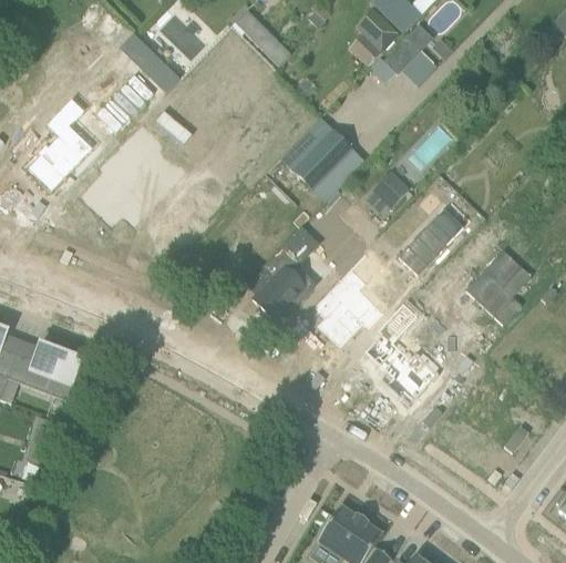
[(383,13),(395,0),(374,0),(372,2),(383,13)]
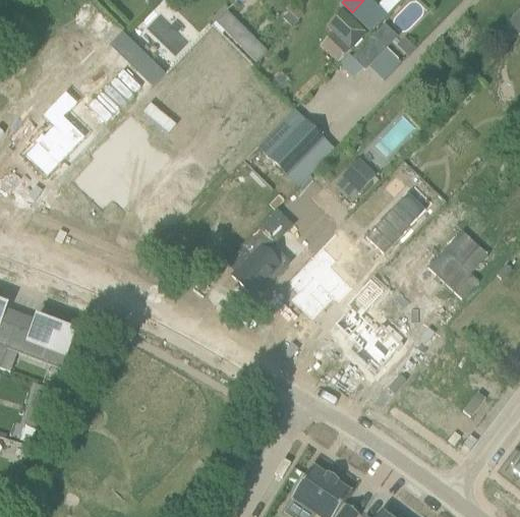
[(363,0),(352,12),(369,30),(387,12),(378,3),(374,0),(363,0)]
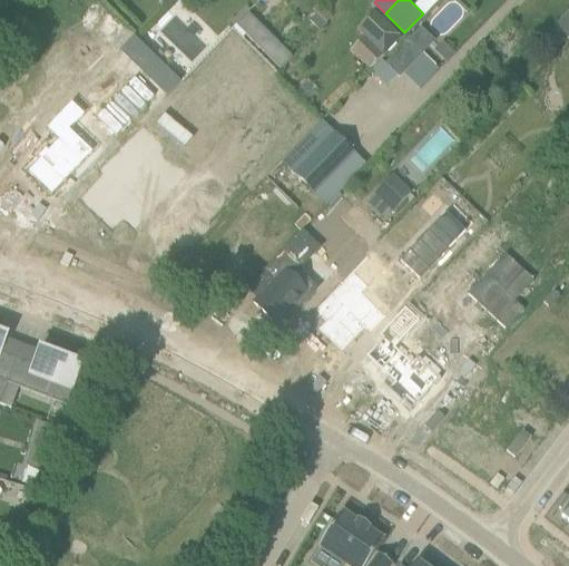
[(417,0),(413,3),(423,13),(437,0),(417,0)]
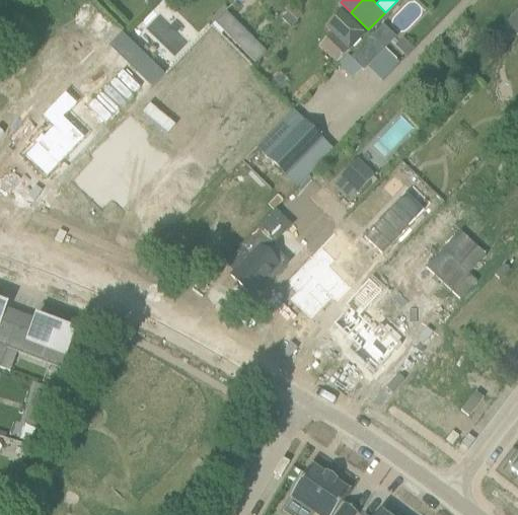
[(342,9),(325,24),(330,29),(337,35),(348,48),(364,32),(342,9)]
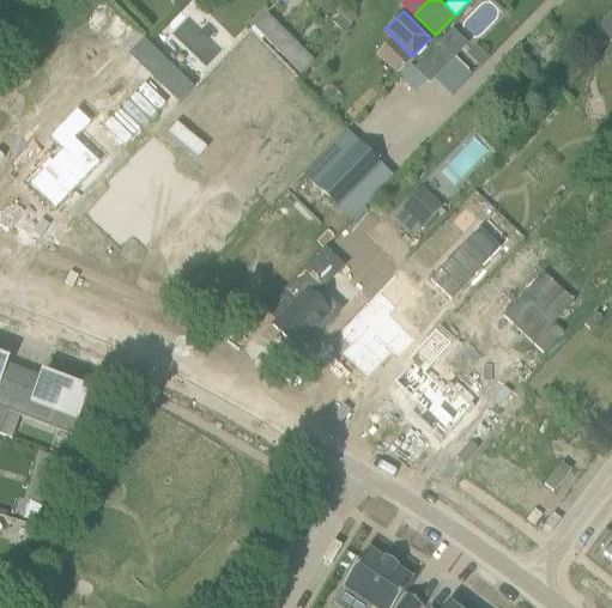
[(611,11),(599,25),(611,37),(611,11)]
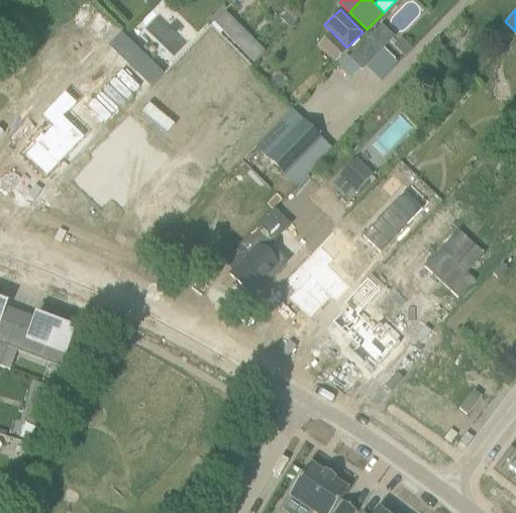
[(286,10),(281,16),(289,23),(294,18),(286,10)]
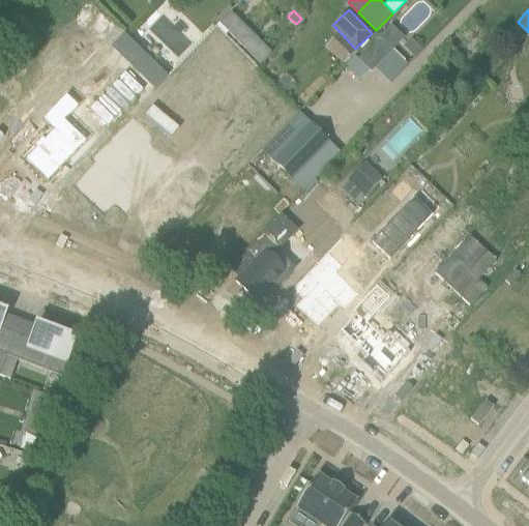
[(221,23),(243,45),(255,33),(231,11),(221,23)]
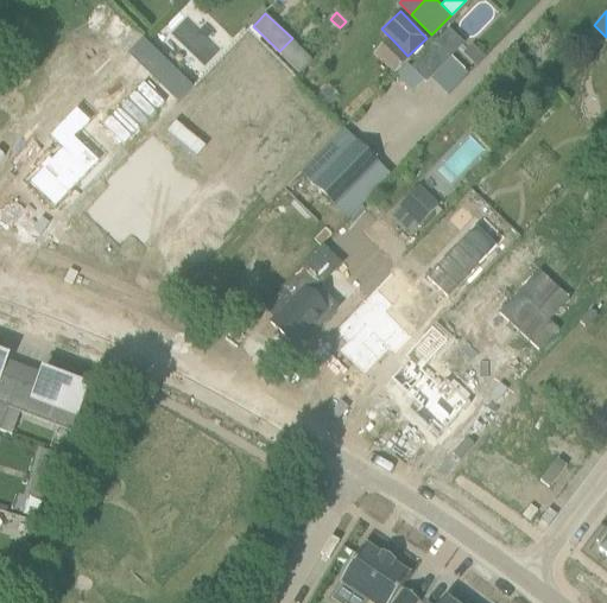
[(436,39),(411,65),(427,80),(431,75),(451,55),(465,40),(449,25),(436,39)]
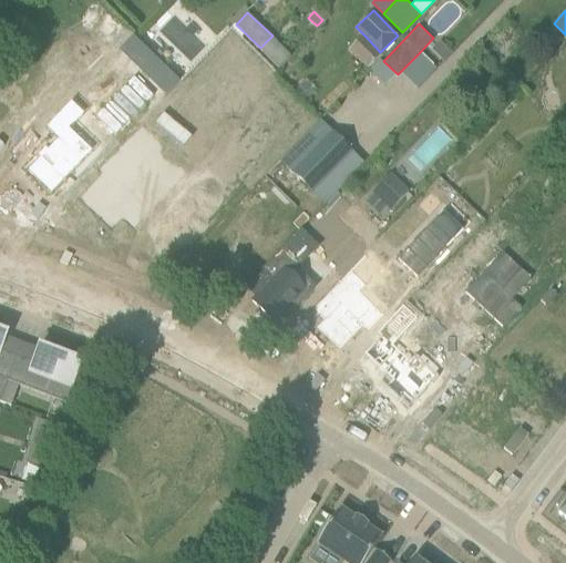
[(228,63),(247,43),(230,28),(211,48),(228,63)]
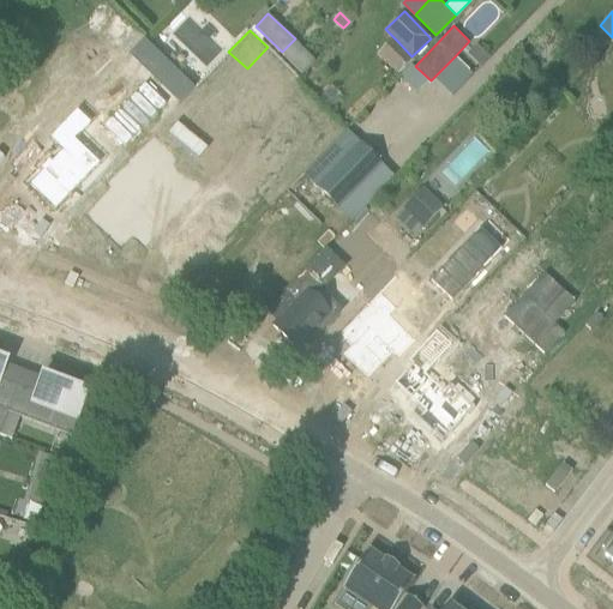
[(145,37),(130,53),(131,54),(133,53),(162,80),(175,66),(145,37)]
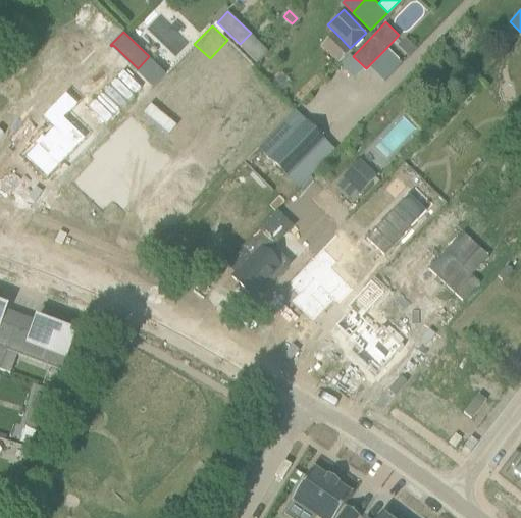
[(251,33),(240,44),(256,61),(267,50),(251,33)]
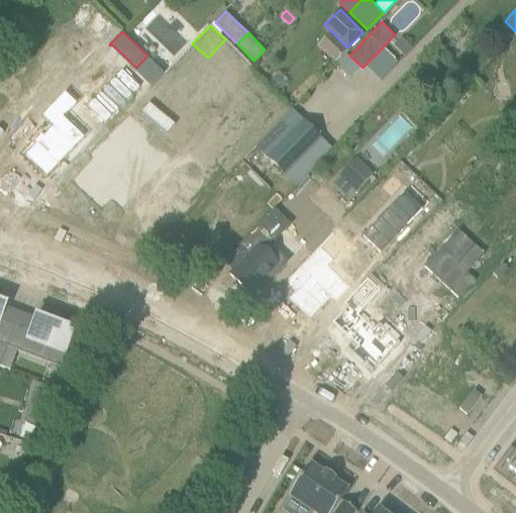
[(335,35),(324,46),(335,58),(346,47),(335,35)]
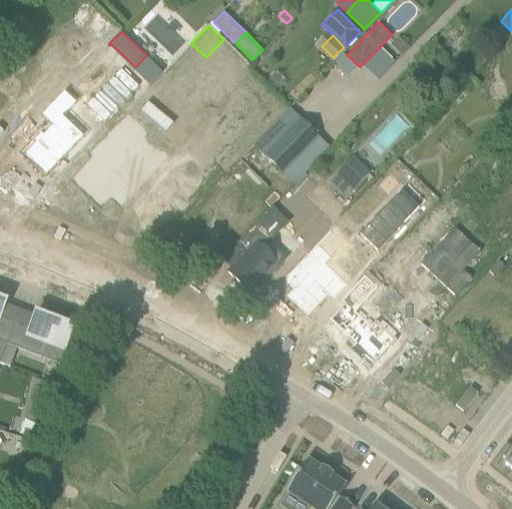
[(396,61),(381,46),(364,63),(379,78),(396,61)]
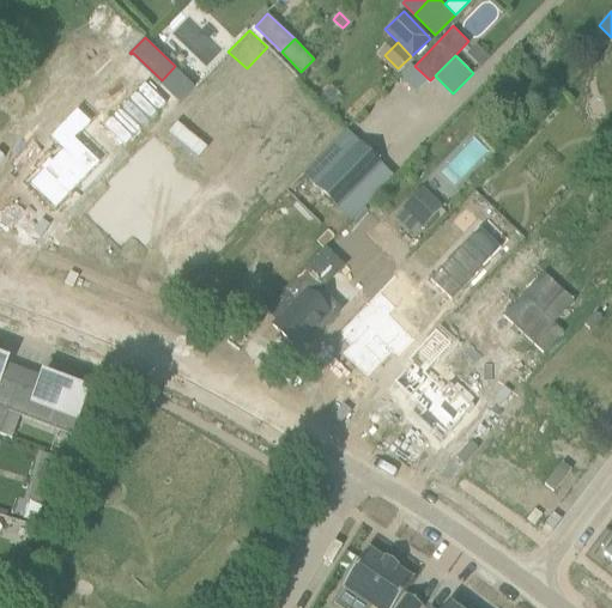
[(429,81),(411,65),(399,77),(417,93),(429,81)]
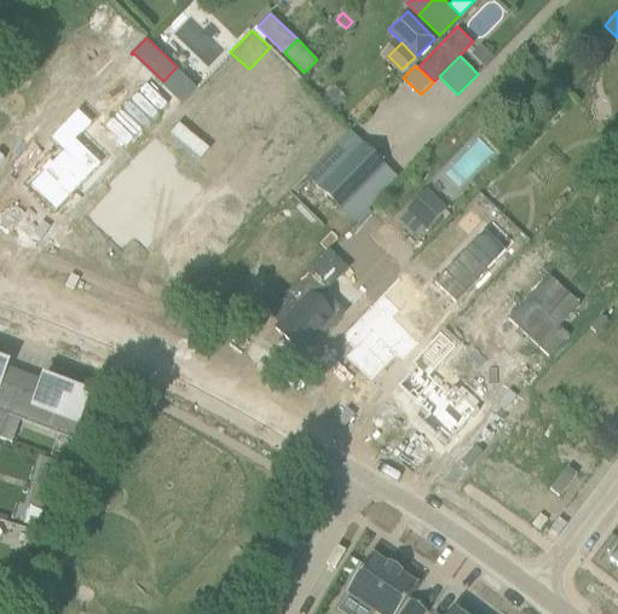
[(146,81),(105,125),(127,144),(167,102),(146,81)]
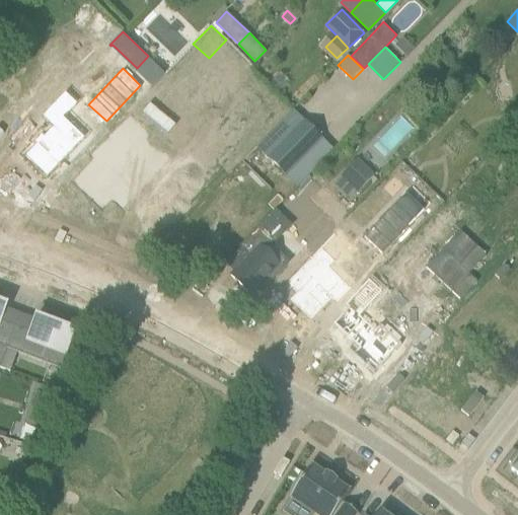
[(280,70),(270,82),(279,91),(290,79),(280,70)]
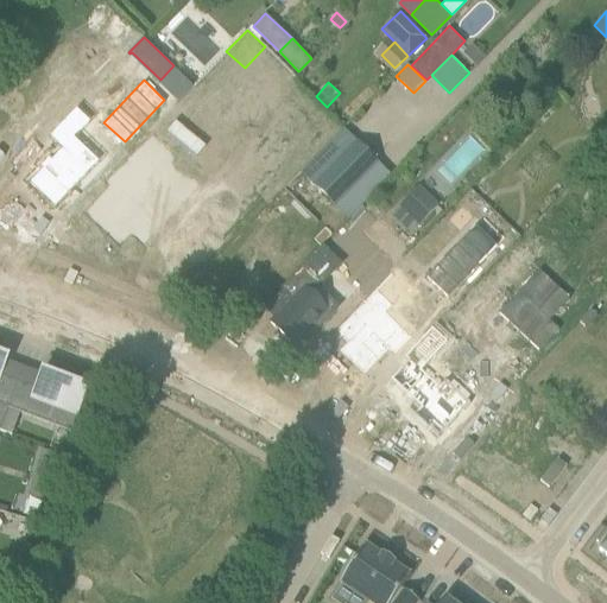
[(44,170),(31,183),(44,196),(43,197),(49,202),(49,201),(57,209),(102,162),(76,137),(90,121),(77,108),(80,107),(78,106),(48,137),(49,138),(50,138),(63,150),(54,159),(50,157),(40,167),(44,170)]
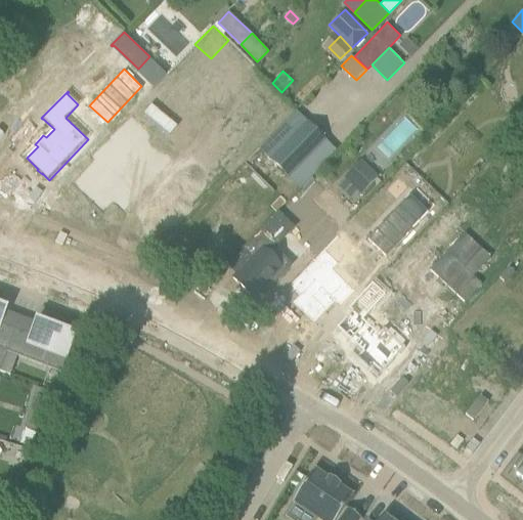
[(297,109),(260,146),(300,185),(337,148),(297,109)]
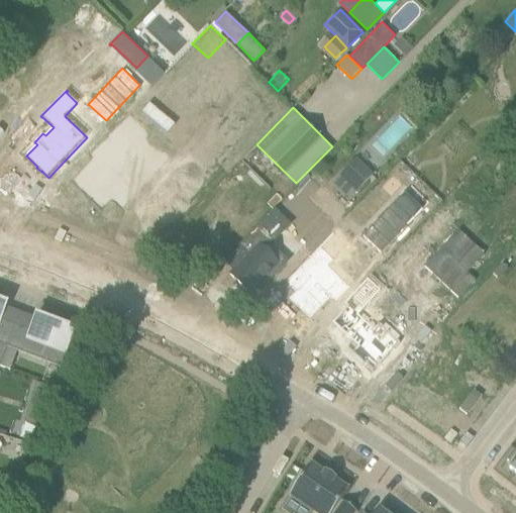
[(123,132),(79,177),(102,200),(130,173),(140,182),(164,159),(152,147),(143,157),(132,145),(134,143),(123,132)]
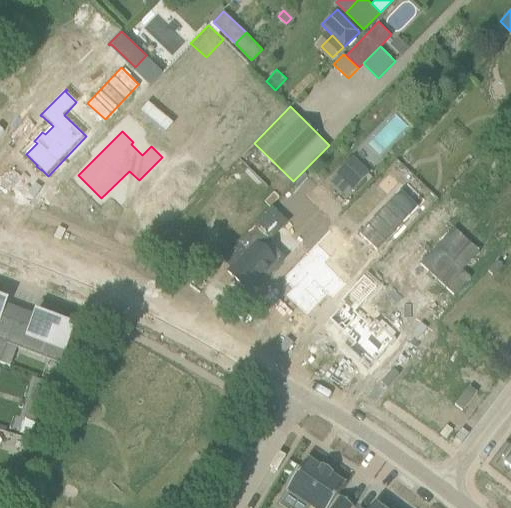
[(139,180),(136,183),(146,193),(127,213),(148,234),(160,222),(163,225),(179,209),(176,205),(179,202),(163,186),(195,154),(179,138),(162,157),(139,180)]
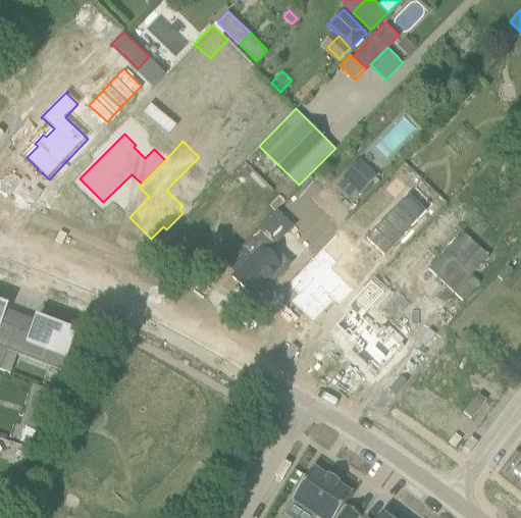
[(377,173),(360,156),(343,174),(360,192),(377,173)]
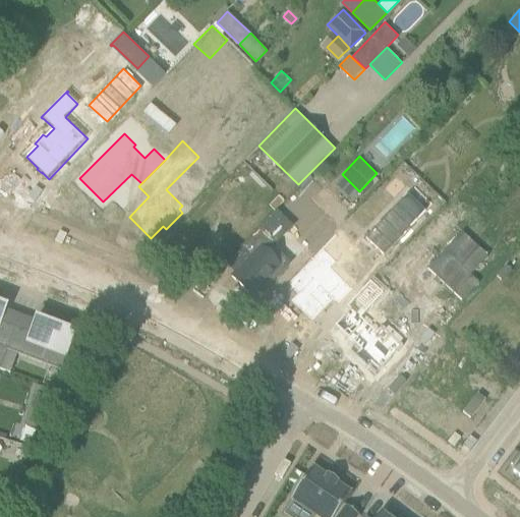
[(316,167),(305,178),(326,198),(337,186),(316,167)]
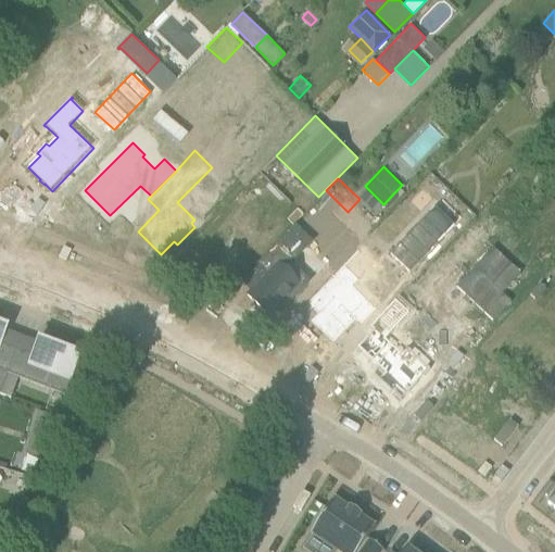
[(265,273),(246,293),(268,314),(288,295),(291,297),(307,280),(289,262),(310,240),(293,224),(255,263),(265,273)]
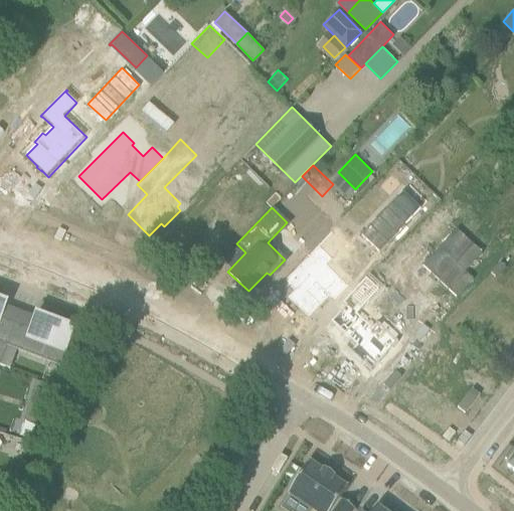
[(455,229),(439,247),(447,256),(431,273),(456,297),(489,262),(455,229)]
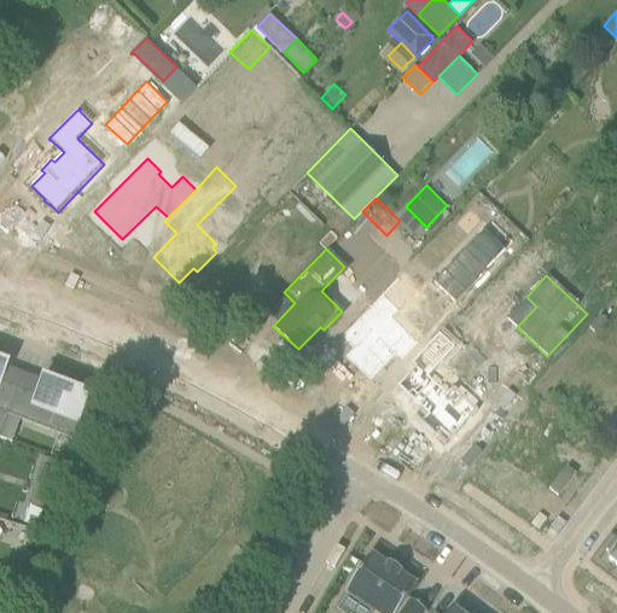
[(382,291),(338,337),(344,343),(338,349),(368,378),(394,354),(399,358),(417,340),(391,316),(400,308),(382,291)]
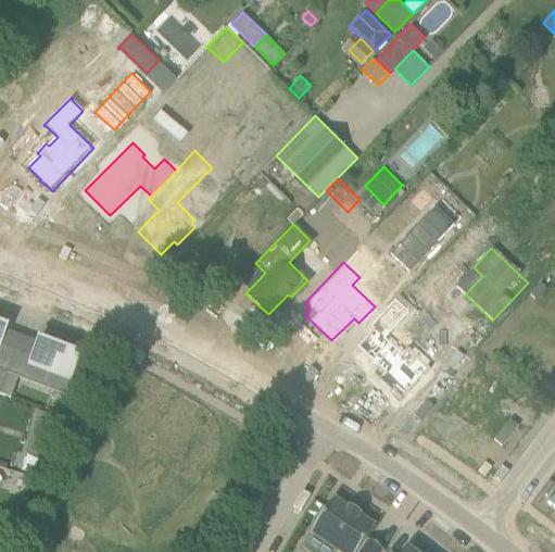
[(374,328),(357,346),(385,372),(379,377),(402,398),(430,367),(407,347),(401,354),(383,339),(410,312),(395,298),(369,325),(374,328)]
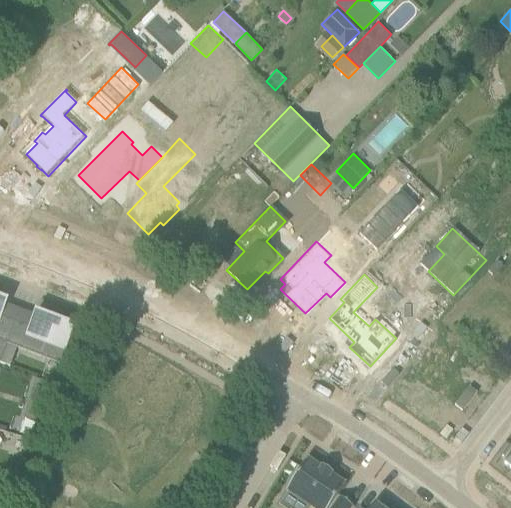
[(0,295),(0,338),(2,339),(0,343),(0,359),(4,349),(7,341),(16,319),(1,314),(7,298),(0,295)]
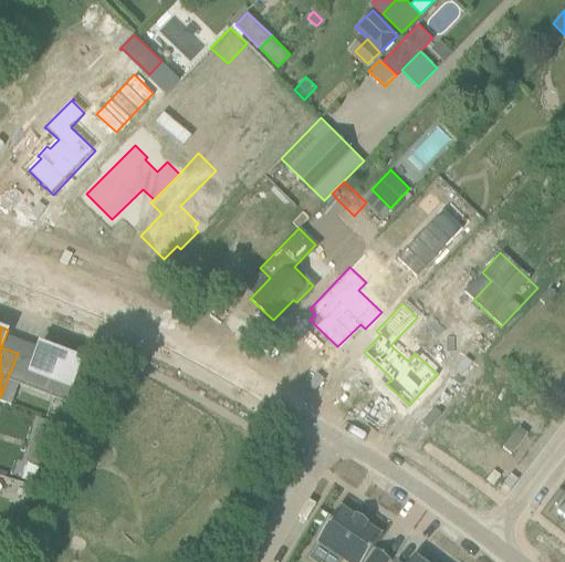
[(18,353),(8,377),(19,382),(51,395),(58,380),(72,385),(82,358),(40,342),(33,360),(18,353)]
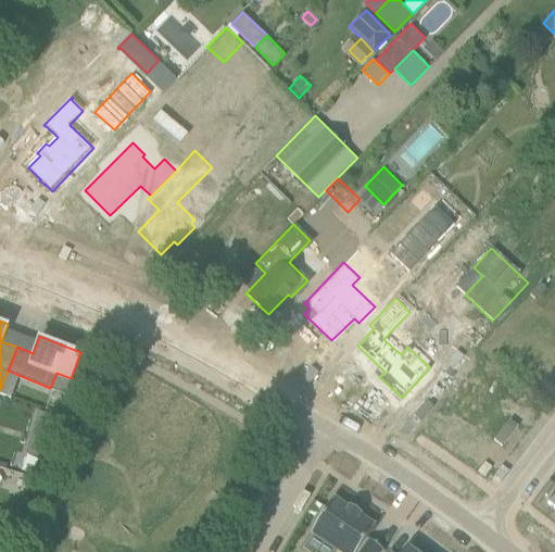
[(4,379),(0,390),(11,396),(15,384),(4,379)]
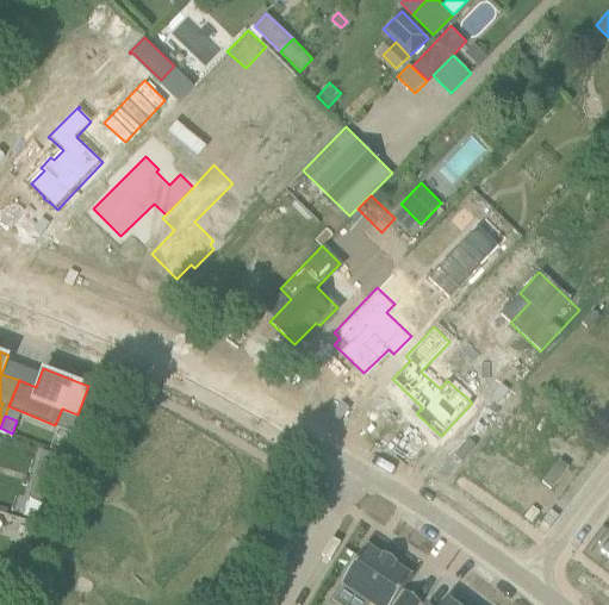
[(44,447),(31,494),(45,498),(60,469),(68,455),(44,447)]
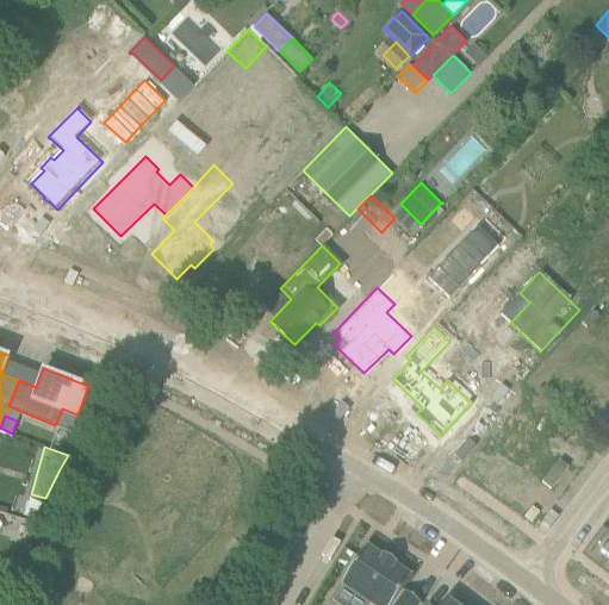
[(608,526),(598,538),(606,543),(602,548),(608,554),(608,526)]
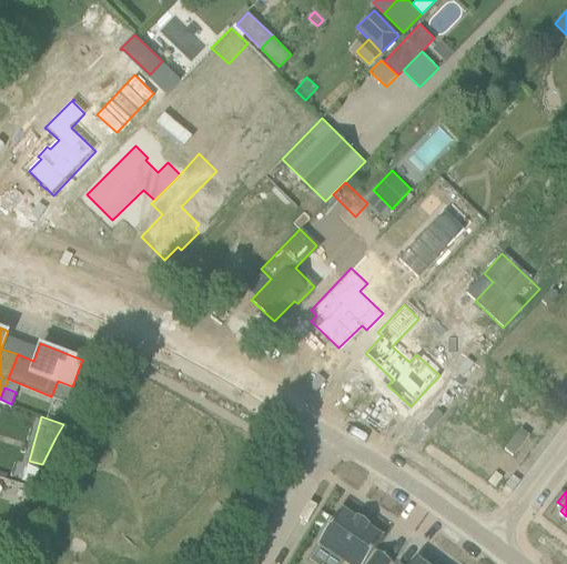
[(317,542),(309,555),(321,563),(388,563),(392,560),(375,547),(375,549),(373,547),(382,533),(368,524),(370,523),(357,515),(356,516),(343,506),(342,505),(317,542)]
